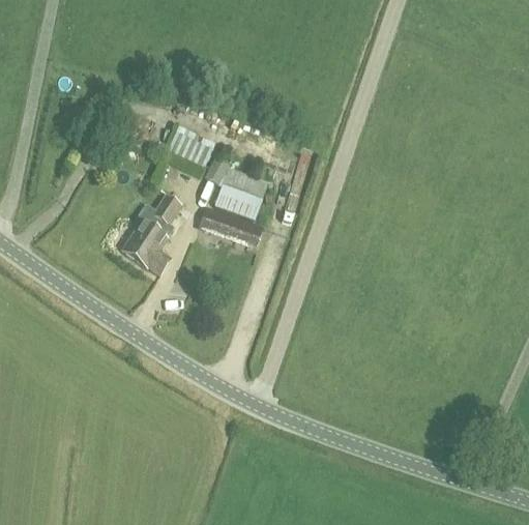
[(214,130),(261,152),(271,129),(225,109),(214,130)]
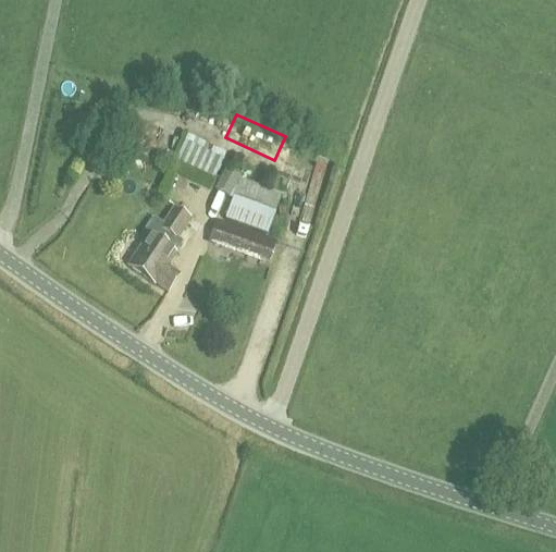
[(186,132),(175,158),(215,174),(226,148),(186,132)]
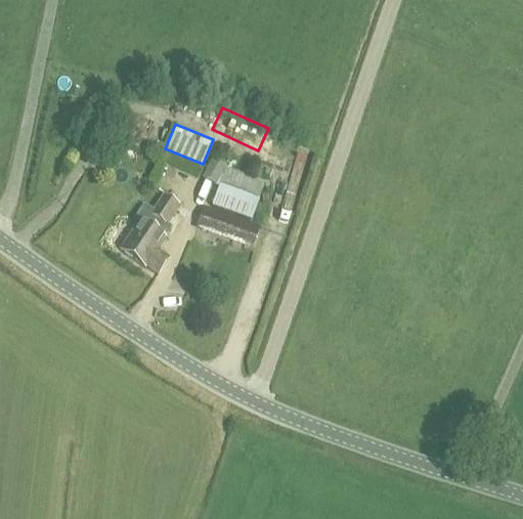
[(216,182),(226,164),(228,160),(215,153),(203,173),(216,182)]
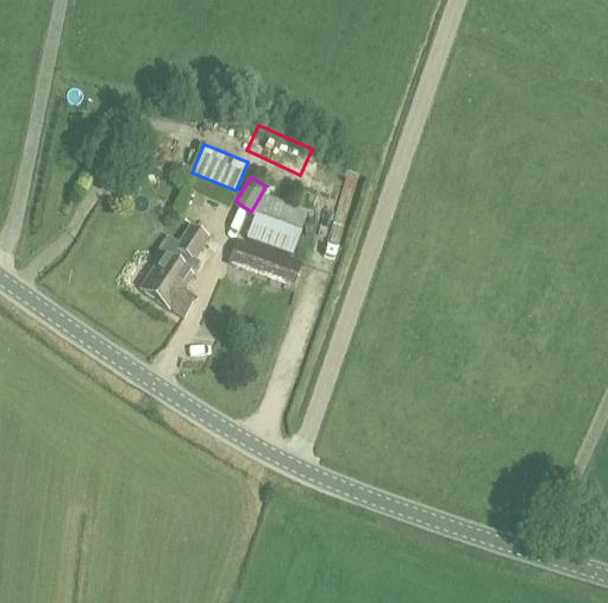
[(309,207),(263,190),(246,236),(294,252),(309,207)]
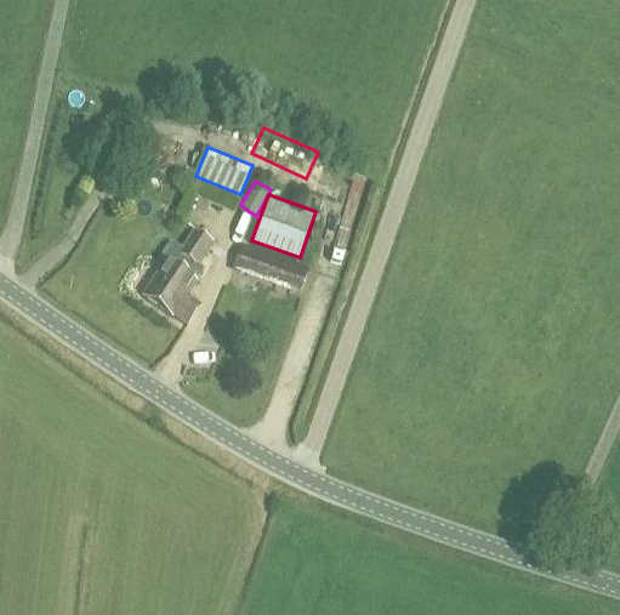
[(192,286),(205,266),(200,261),(215,240),(195,227),(182,244),(171,237),(154,262),(163,266),(144,292),(175,313),(189,323),(203,303),(188,294),(193,286),(192,286)]
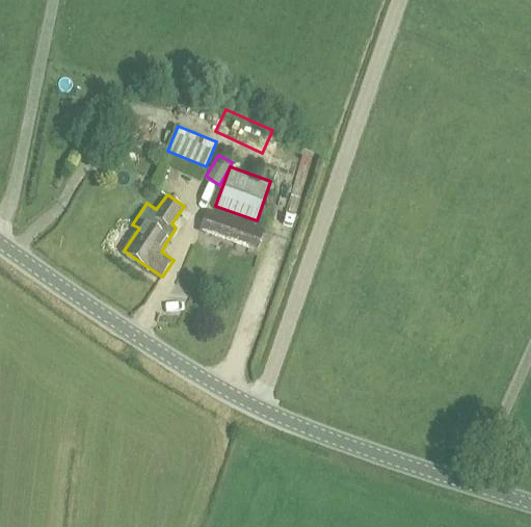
[(210,207),(204,225),(202,230),(254,249),(262,227),(210,207)]
